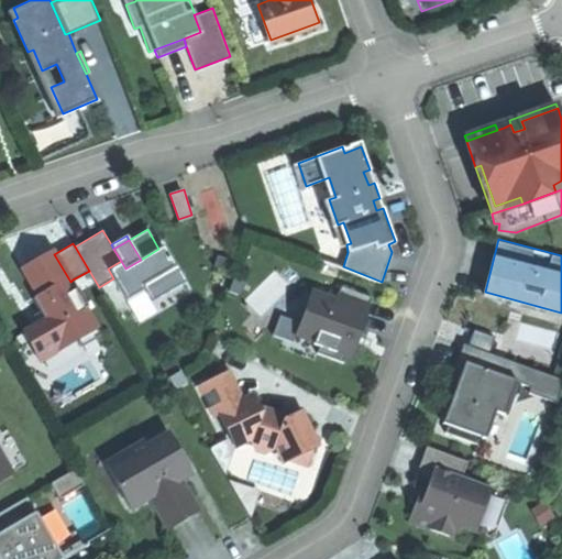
[(127,300),(144,289),(141,284),(174,264),(163,245),(158,249),(141,260),(125,269),(121,261),(108,269),(113,278),(127,300)]
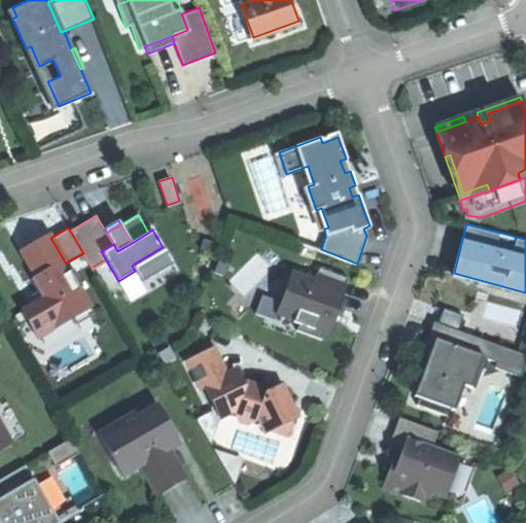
[(50,238),(48,234),(21,250),(35,275),(31,278),(35,286),(43,300),(36,304),(35,301),(21,310),(37,337),(72,316),(76,322),(93,312),(70,273),(73,271),(68,262),(66,264),(50,238)]
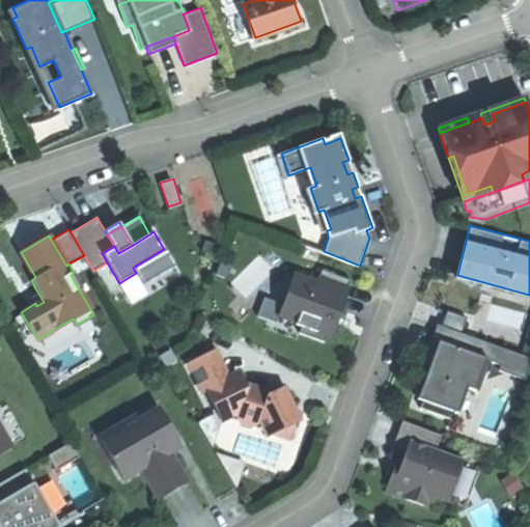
[(133,268),(136,273),(140,279),(171,260),(164,249),(133,268)]
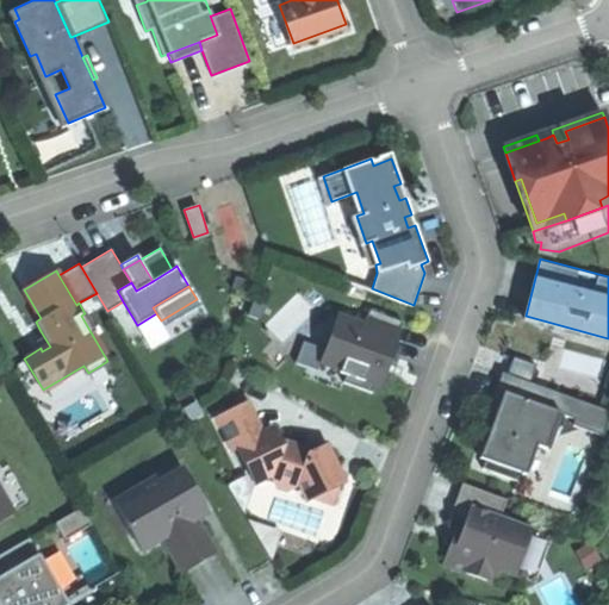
[(200,305),(197,299),(161,320),(163,326),(200,305)]
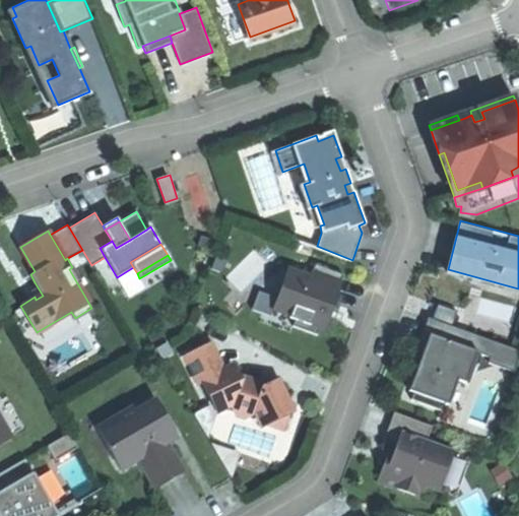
[(293,325),(317,334),(320,328),(326,310),(330,311),(344,273),(316,263),(311,276),(287,268),(273,309),(296,317),(293,325)]
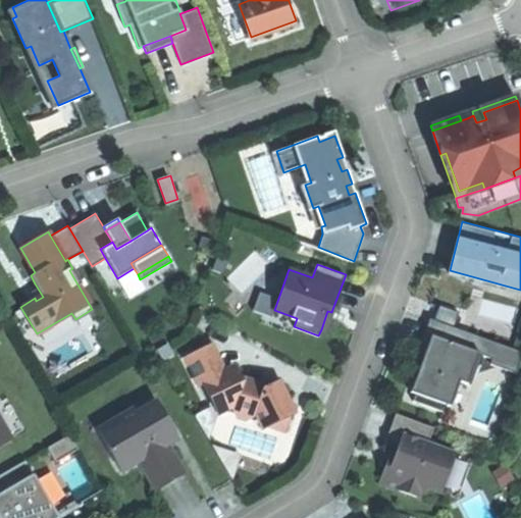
[(434,304),(429,318),(453,326),(458,312),(434,304)]
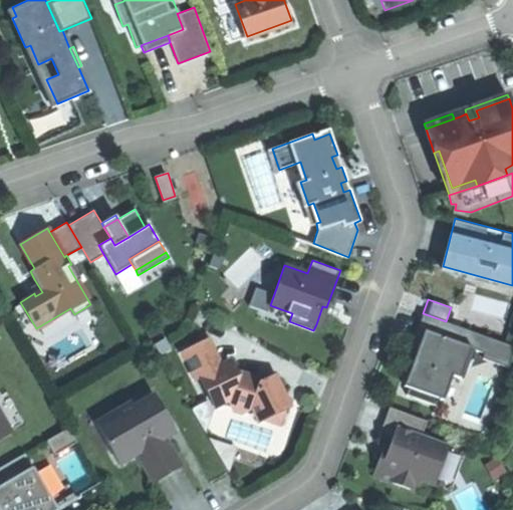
[(323,314),(326,307),(322,306),(316,324),(319,325),(323,314)]
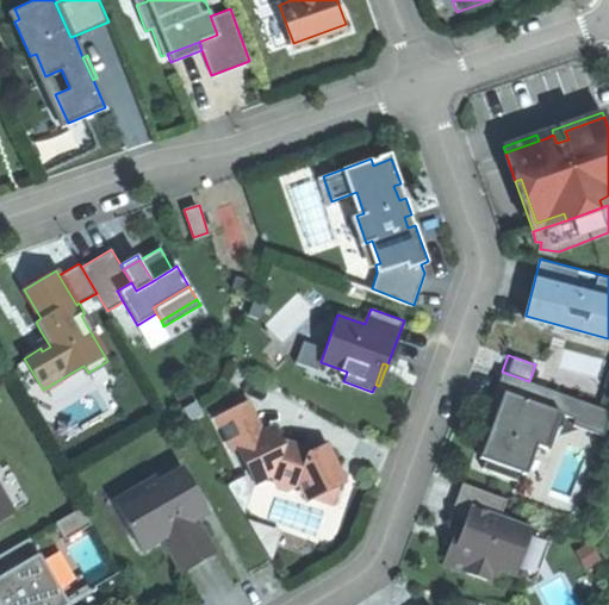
[(608,409),(529,381),(502,372),(490,405),(497,407),(493,418),(498,420),(485,460),(482,468),(516,481),(520,472),(529,443),(535,444),(550,450),(563,415),(575,418),(572,425),(603,436),(608,418),(608,409)]
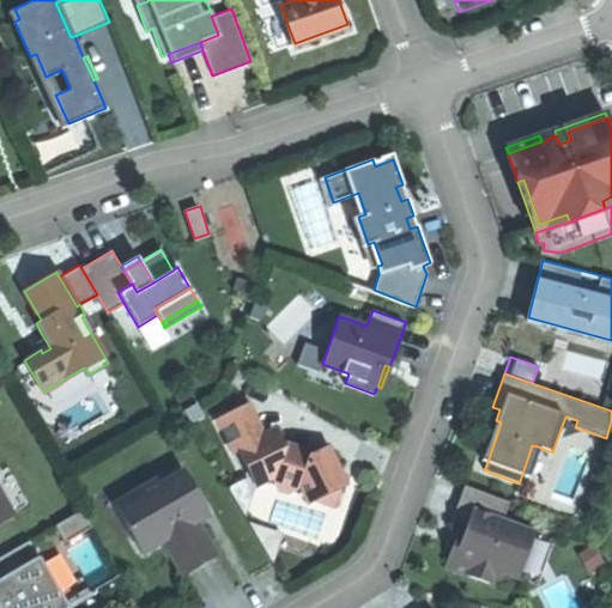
[(232,450),(237,448),(264,435),(248,403),(217,420),(232,450)]
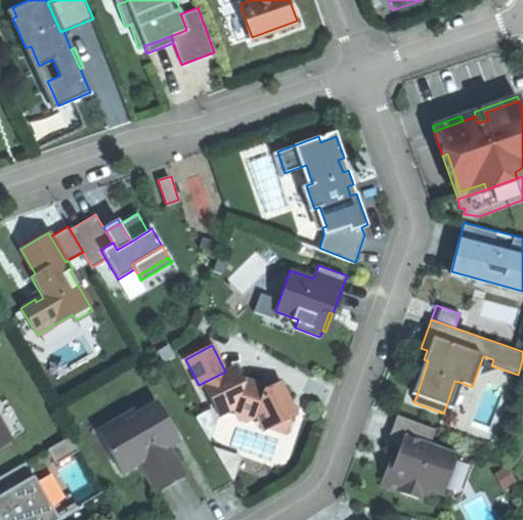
[(412,394),(417,395),(428,361),(424,359),(421,371),(412,394)]
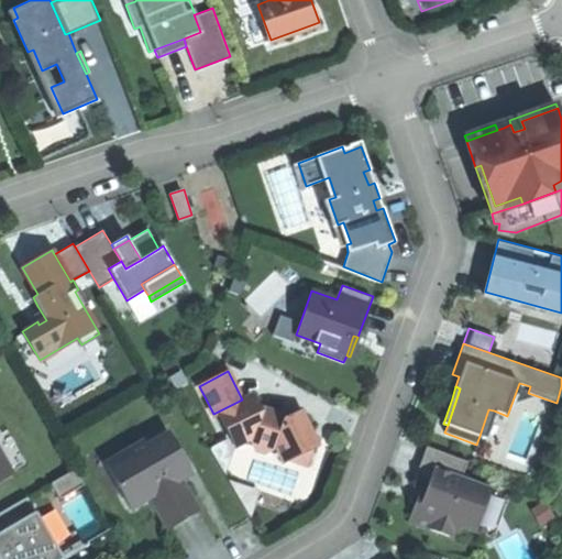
[(285,418),(282,418),(260,412),(252,395),(242,399),(218,412),(234,445),(251,437),(251,444),(259,450),(268,450),(274,444),(283,461),(288,458),(306,463),(310,449),(317,446),(309,430),(299,412),(285,418)]
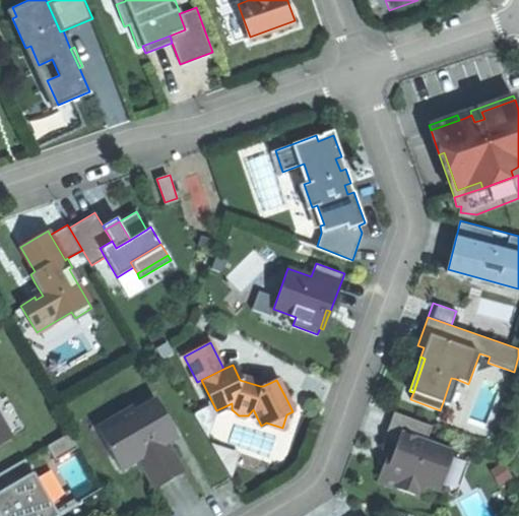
[(448,404),(456,379),(451,378),(443,402),(448,404)]
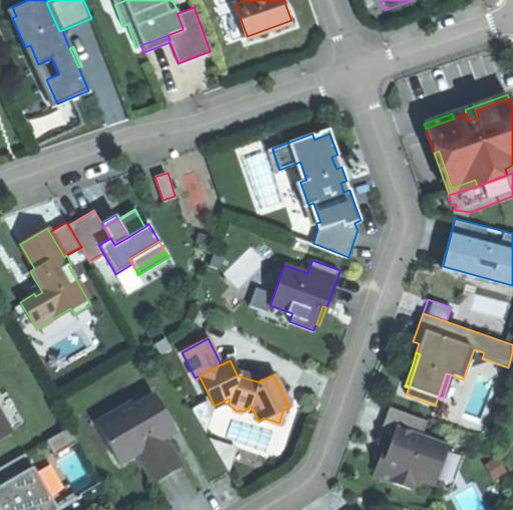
[(167,416),(154,394),(134,406),(131,401),(95,421),(119,464),(138,454),(154,482),(173,472),(182,466),(166,437),(171,434),(162,418),(167,416)]
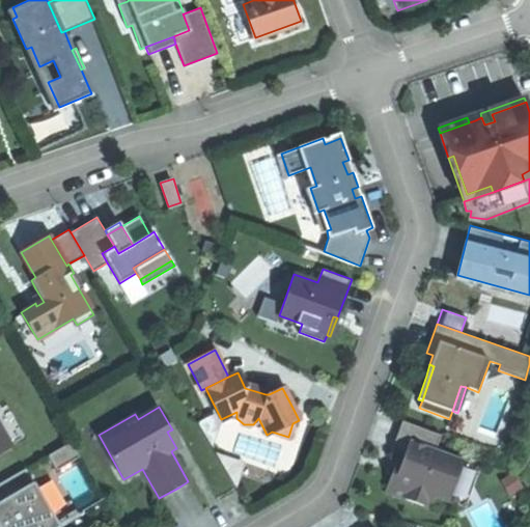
[(386,489),(430,503),(435,492),(449,496),(464,454),(435,445),(440,431),(401,418),(392,447),(406,451),(402,459),(400,468),(394,466),(386,489)]
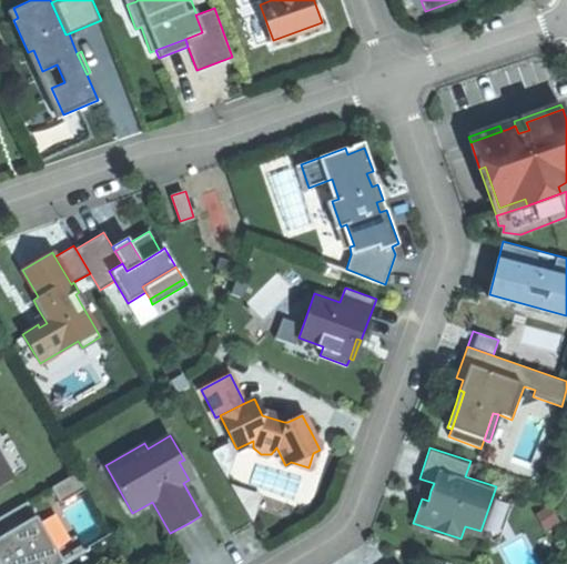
[(194,476),(184,460),(179,462),(189,480),(194,476)]
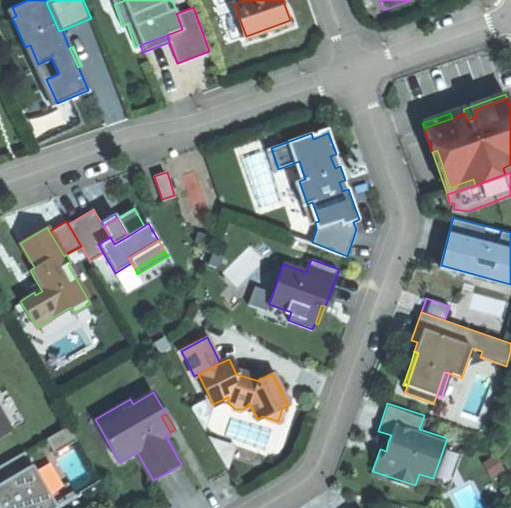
[(0,436),(9,432),(0,415),(0,436)]
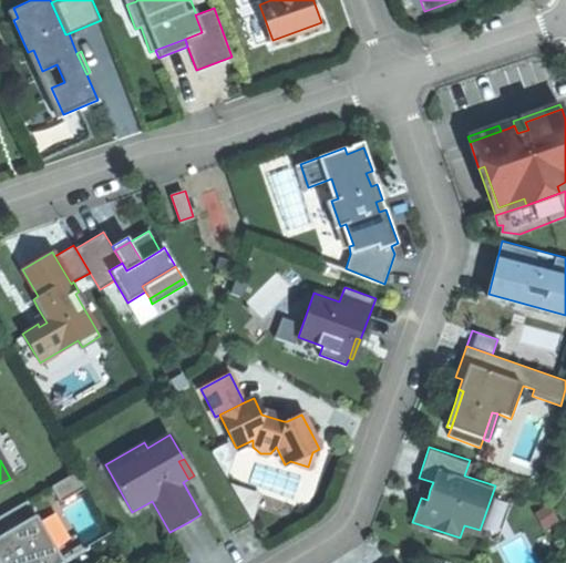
[(75,470),(51,484),(61,502),(85,488),(75,470)]
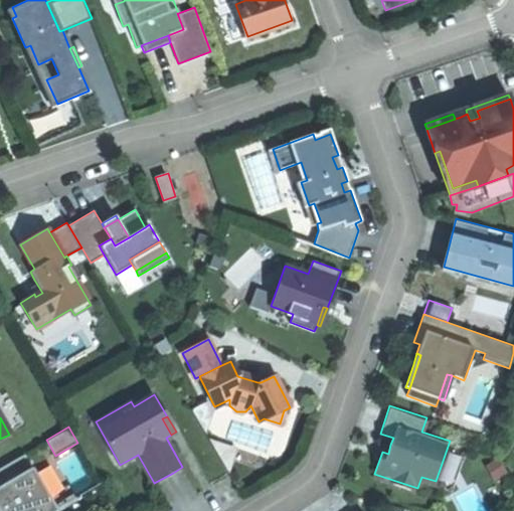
[(383,448),(382,452),(388,454),(390,445),(384,443),(383,448)]
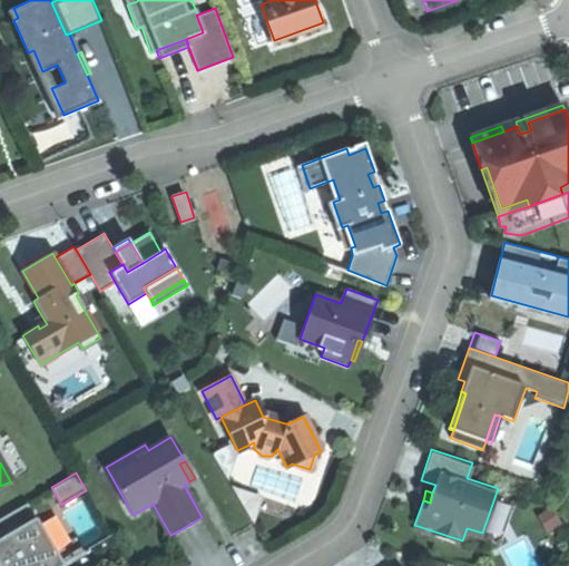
[(0,536),(35,516),(27,501),(0,517),(0,536)]
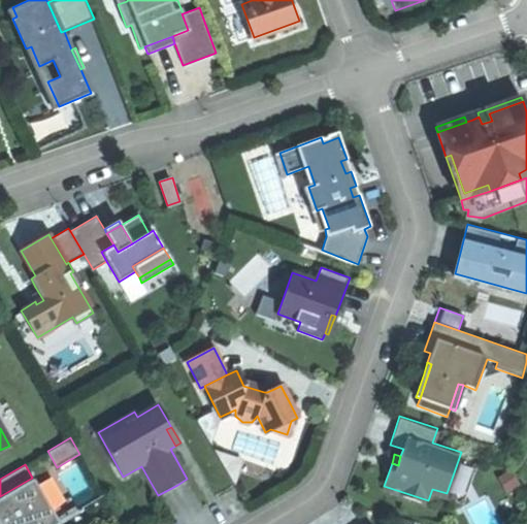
[(58,523),(32,478),(0,496),(0,523),(58,523)]
